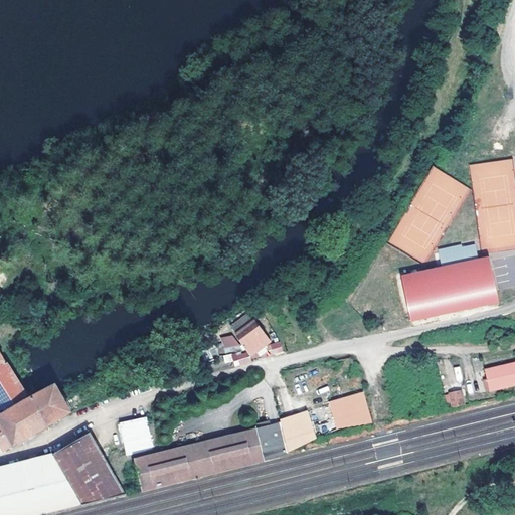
[(499,304),(490,255),(478,258),(475,242),(438,249),(442,267),(400,274),(409,320),(499,304)]
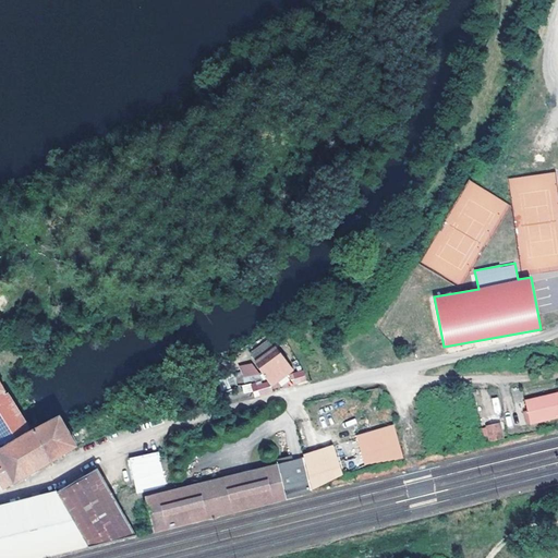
[(273,387),(292,374),(276,352),(256,365),(273,387)]
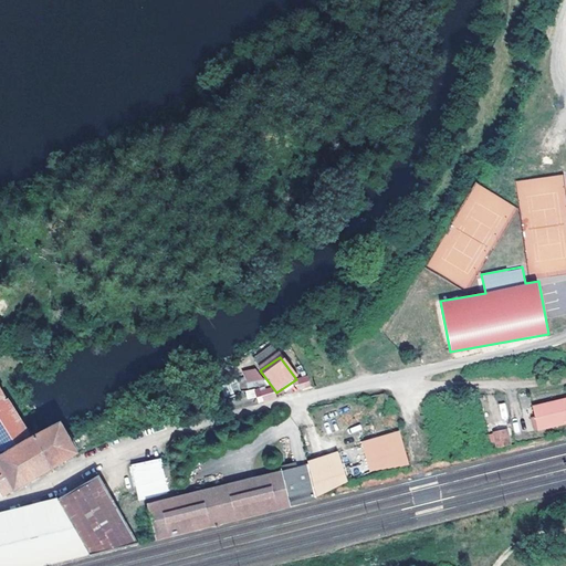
[(242,371),(248,387),(262,381),(257,367),(242,371)]
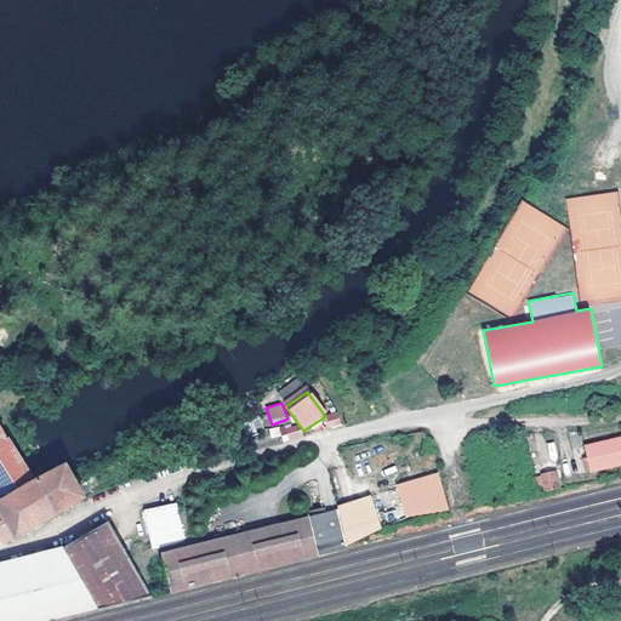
[(5,438),(0,429),(0,540),(3,545),(85,500),(78,488),(63,466),(33,483),(5,438)]
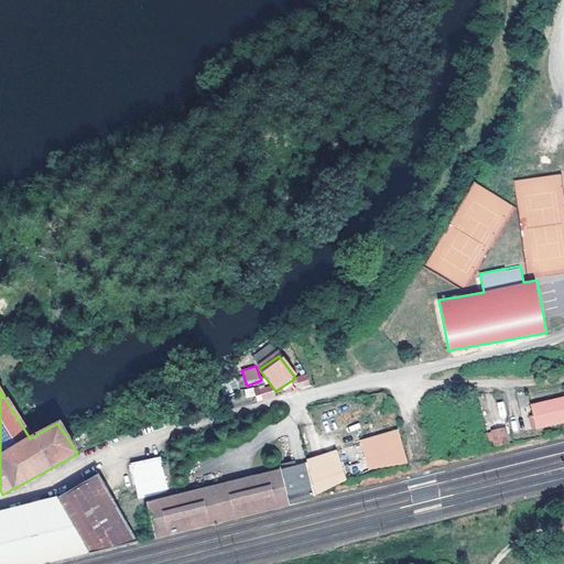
[(563,403),(534,411),(539,430),(563,423),(563,403)]
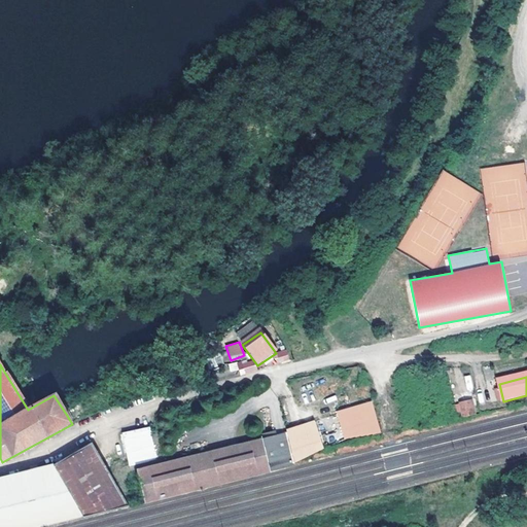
[(371,399),(337,415),(348,440),(382,423),(371,399)]
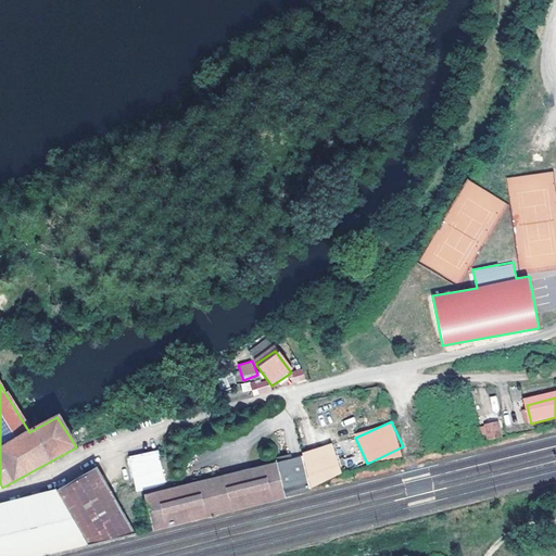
[(488,440),(500,437),(496,422),(483,425),(488,440)]
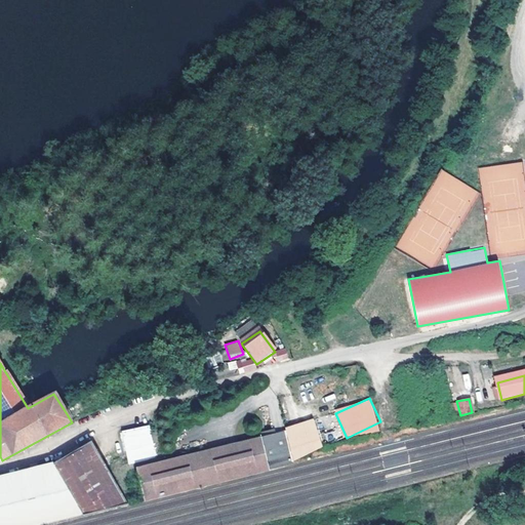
[(315,420),(284,433),(293,462),(325,448),(315,420)]
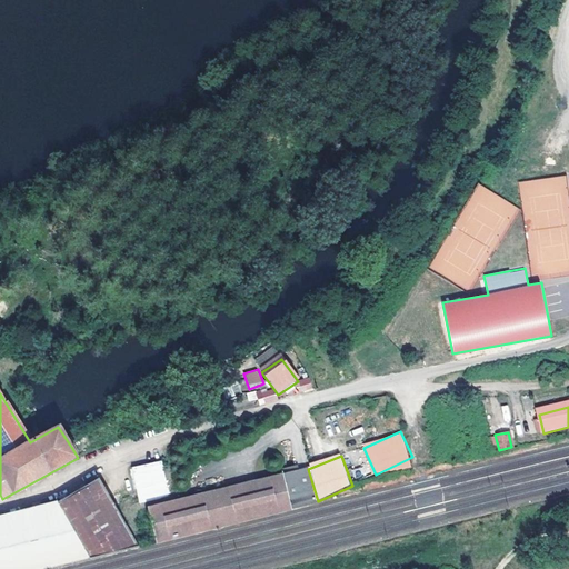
[(130,467),(138,501),(170,495),(161,460),(130,467)]
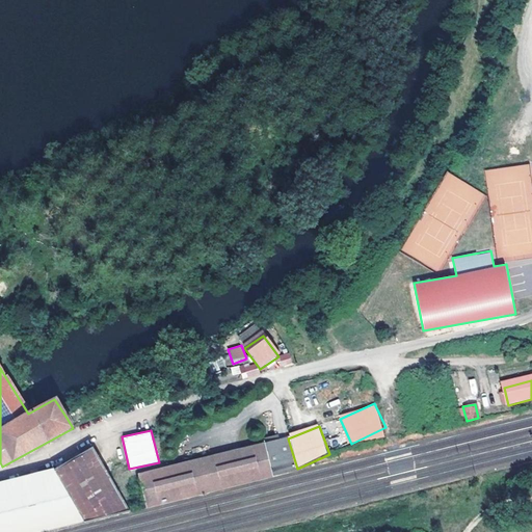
[(274,477),(290,473),(297,469),(288,439),(266,445),(274,477)]
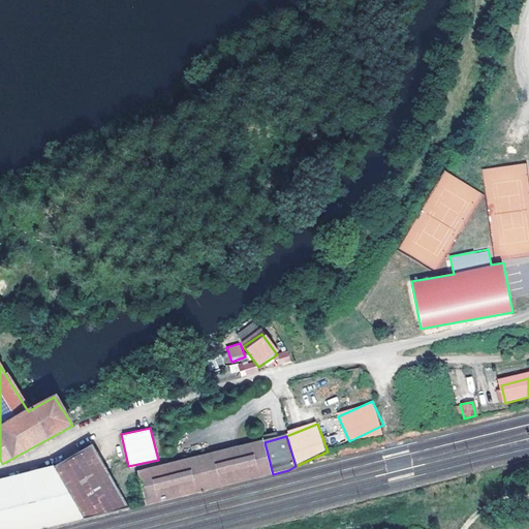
[(149,505),(273,474),(265,442),(141,472),(143,486),(148,501),(149,505)]
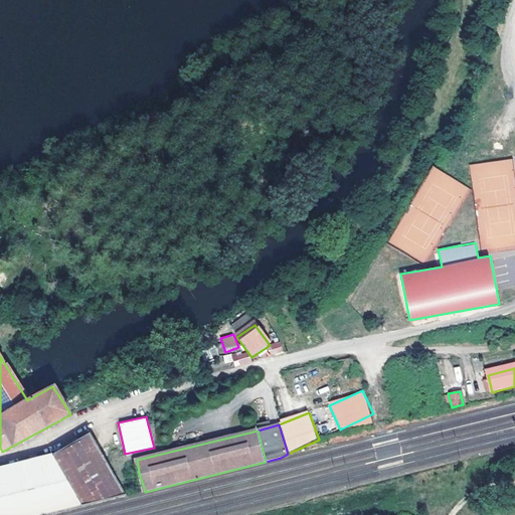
[(88,505),(130,495),(128,491),(118,478),(90,434),(51,455),(88,505)]
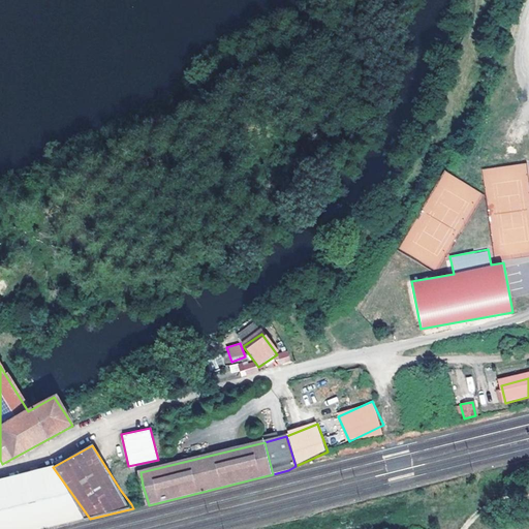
[(0,528),(47,528),(90,519),(53,467),(0,481),(0,528)]
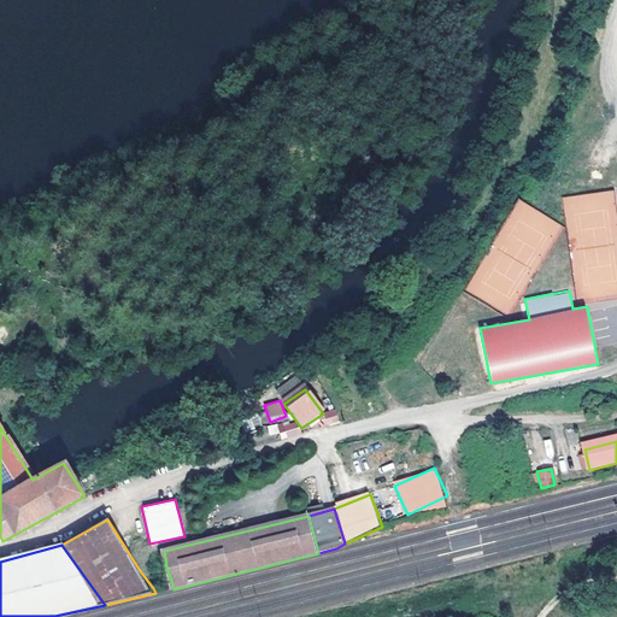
[(165,586),(166,591),(174,589),(172,585),(166,566),(160,568),(165,586)]
